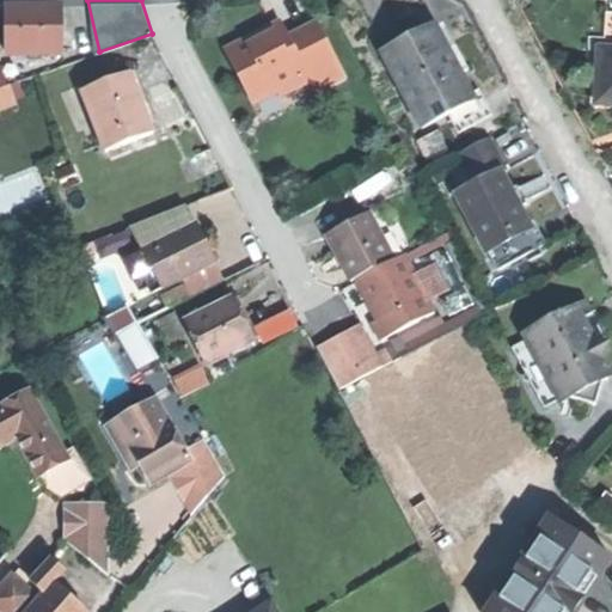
[(60,49),(60,1),(30,2),(5,2),(6,50),(60,49)]
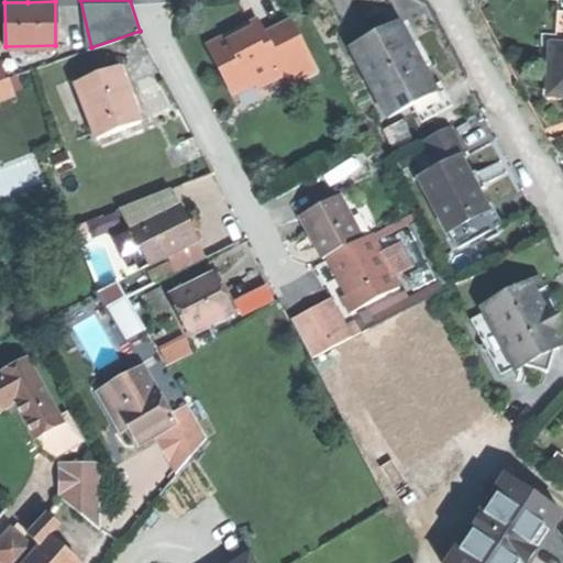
[(562,95),(562,15),(558,15),(556,46),(551,46),(549,95),(562,95)]
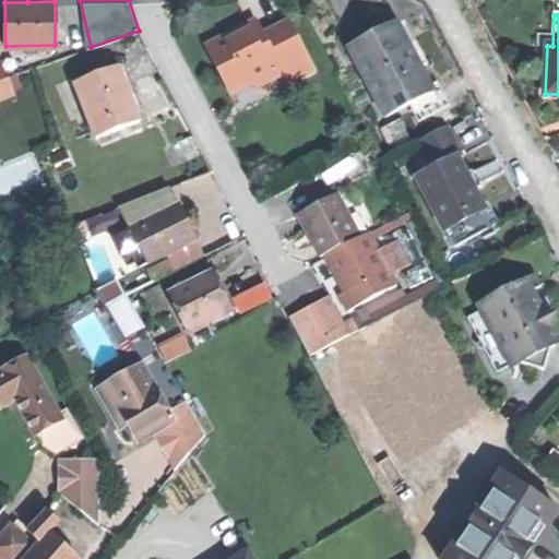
[(258,37),(251,26),(250,23),(245,25),(246,26),(232,35),(211,45),(223,68),(225,67),(237,87),(257,78),(281,64),(284,70),(292,84),(319,70),(290,19),(264,34),(258,37)]
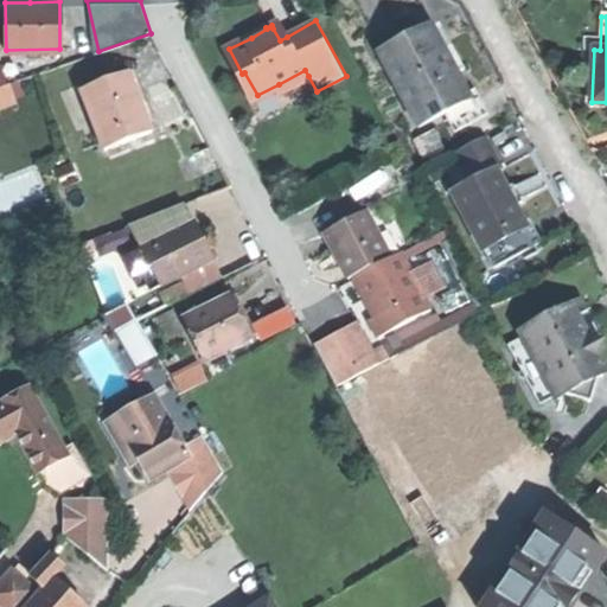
[(280,24),(273,29),(280,40),(287,37),(280,24)]
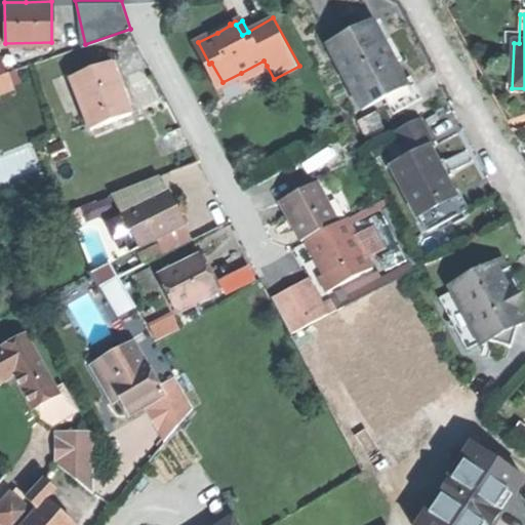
[(407,83),(406,81),(400,70),(395,61),(377,28),(373,21),(330,43),(364,107),(386,95),(407,83)]
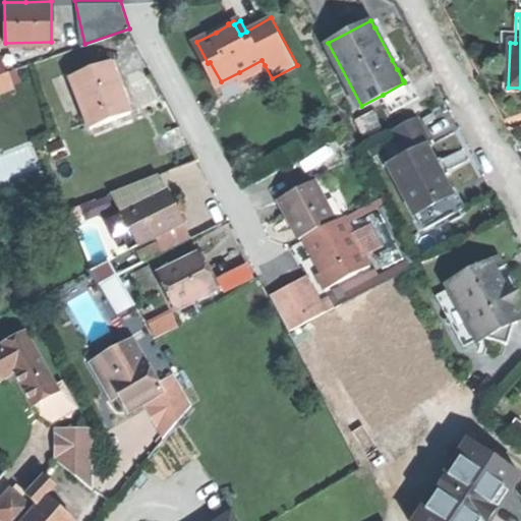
[(374,27),(392,60),(398,57),(381,24),(374,27)]
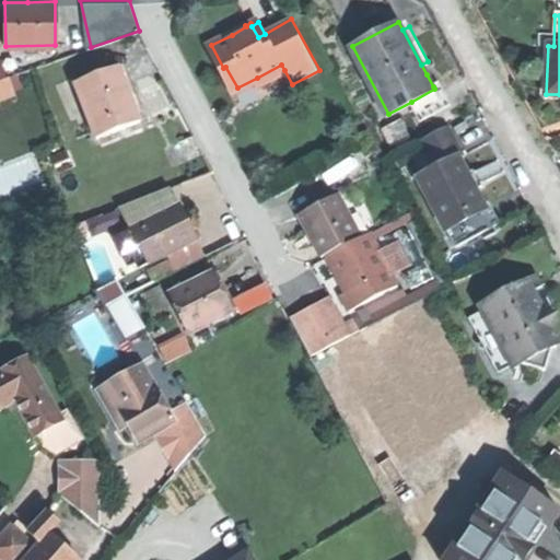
[(281,65),(257,78),(260,83),(284,70),(281,65)]
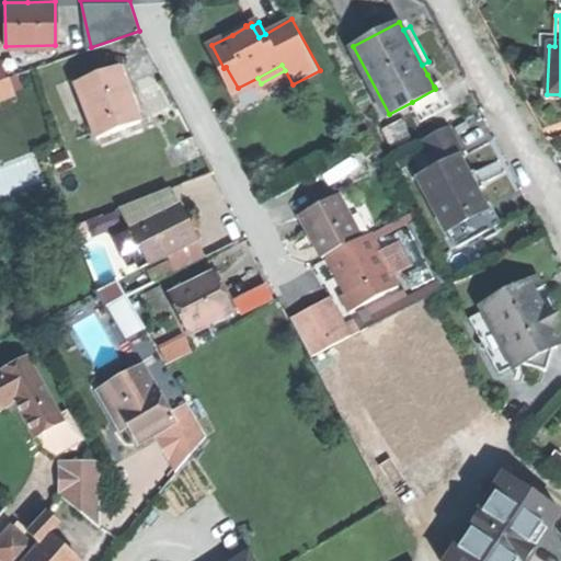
[(76,82),(98,138),(140,122),(130,94),(118,66),(76,82)]
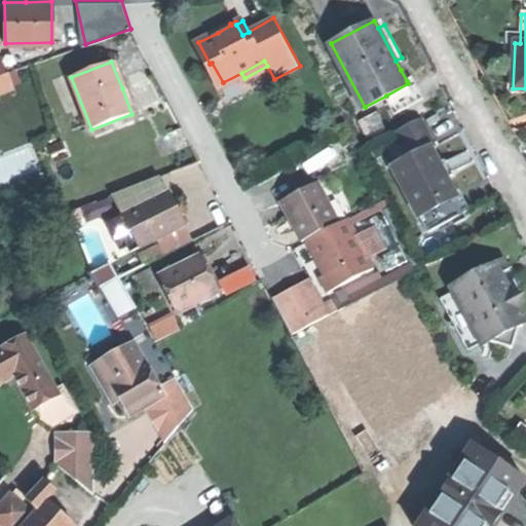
[(414,77),(407,81),(408,83),(386,96),(397,114),(425,99),(414,77)]
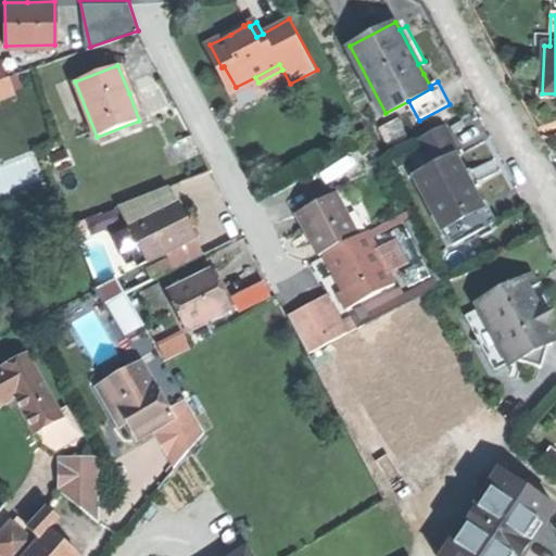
[(460,152),(445,125),(419,139),(434,166),(455,155),(460,152)]
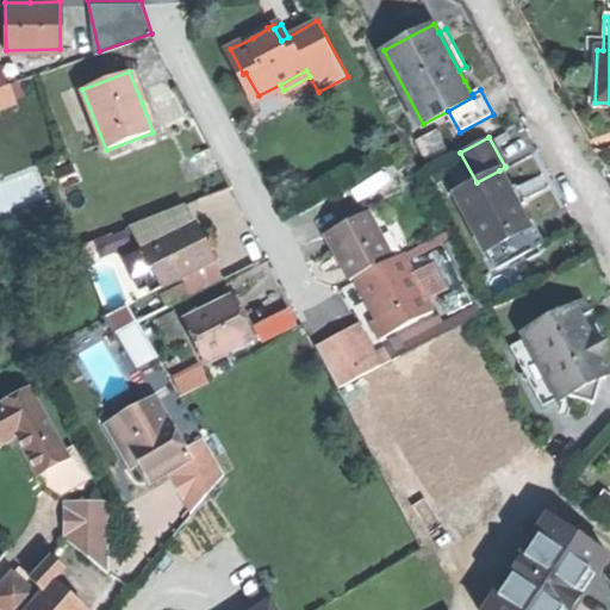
[(514,197),(499,170),(477,182),(456,193),(486,248),(510,236),(508,232),(527,222),(514,197)]
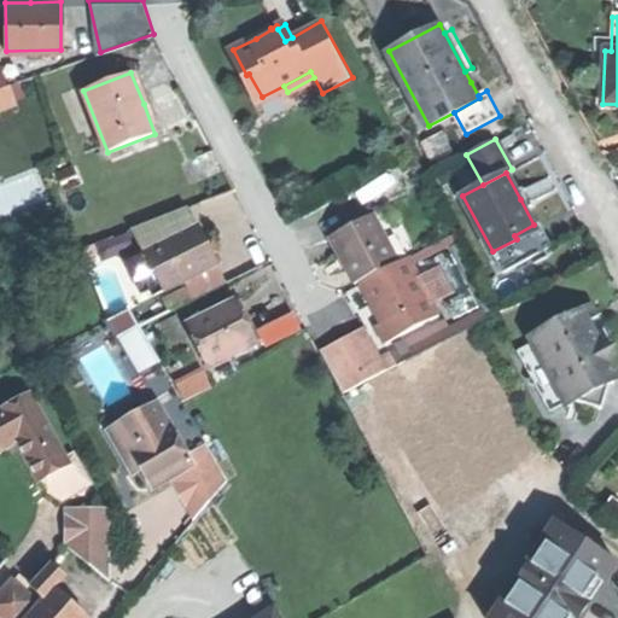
[(353,286),(357,283),(397,261),(369,211),(324,237),(338,262),(353,286)]
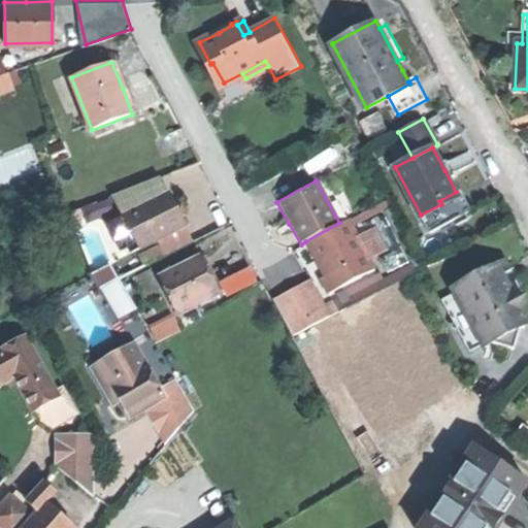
[(461,189),(456,192),(439,201),(441,204),(421,215),(430,231),(472,209),(471,207),(469,208),(470,208),(466,211),(456,193),(461,191),(462,191),(461,189)]
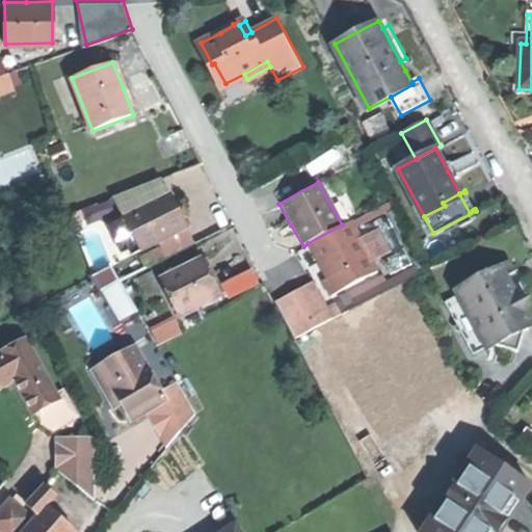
[(151,243),(186,227),(179,212),(169,194),(122,218),(138,250),(151,243)]
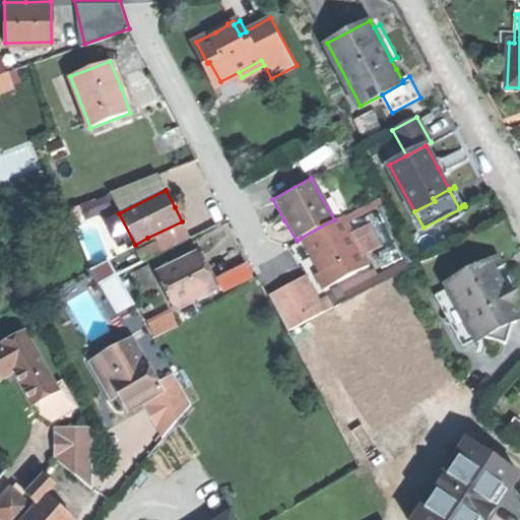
[(135,245),(119,213),(108,219),(123,251),(135,245)]
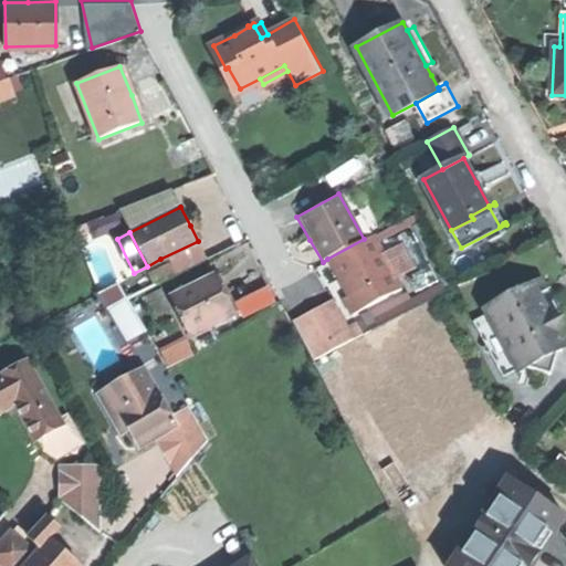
[(402,286),(397,276),(381,251),(373,233),(364,239),(327,259),(347,294),(341,297),(350,315),(402,286)]
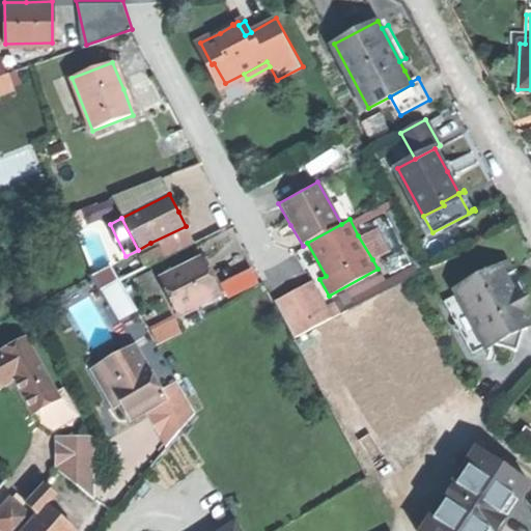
[(147,266),(194,242),(186,226),(150,243),(154,249),(142,255),(147,266)]
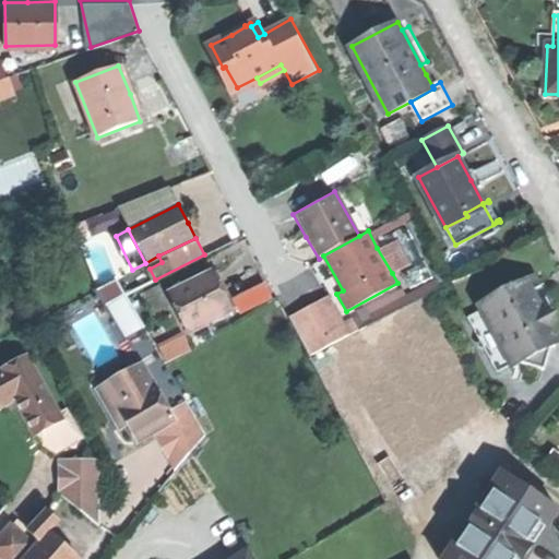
[(377,248),(392,273),(407,264),(393,239),(377,248)]
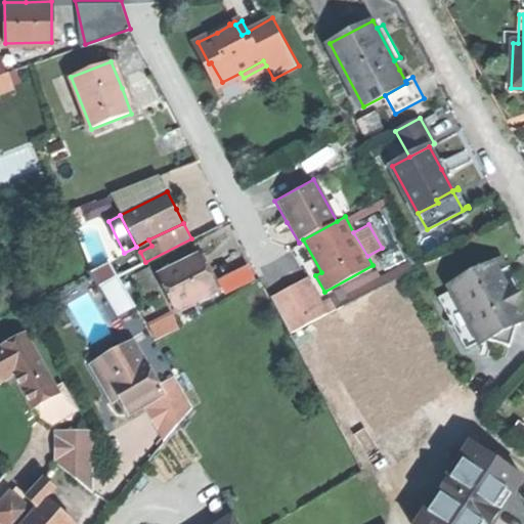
[(177,311),(217,290),(208,271),(199,254),(158,275),(177,311)]
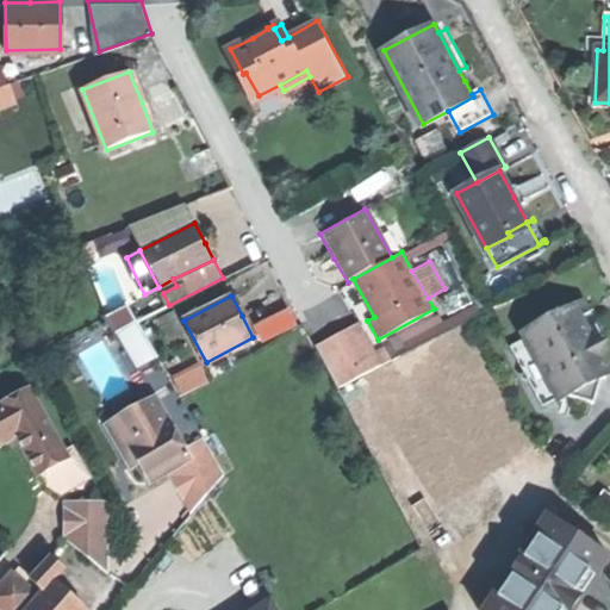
[(572,305),(524,332),(553,385),(596,404),(608,368),(603,361),(607,342),(591,341),(584,328),(572,305)]
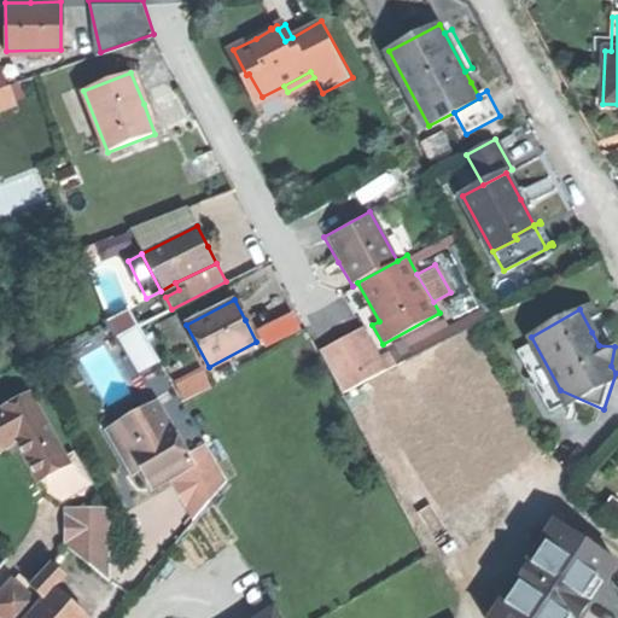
[(255,325),(261,344),(301,333),(296,314),(255,325)]
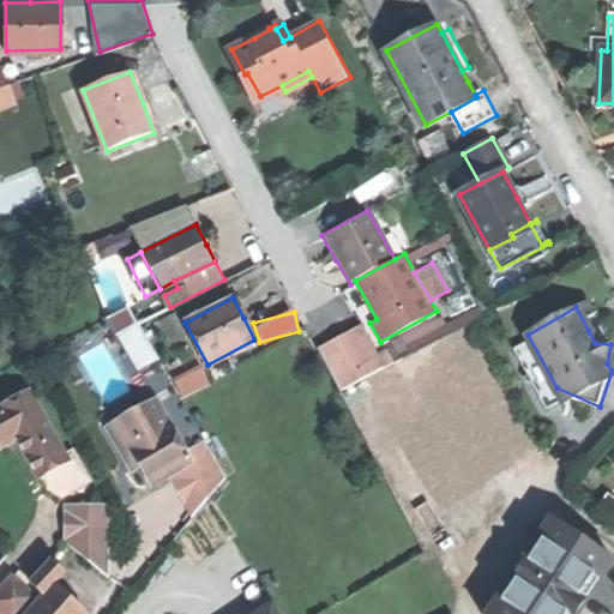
[(114,325),(138,368),(158,359),(134,314),(114,325)]
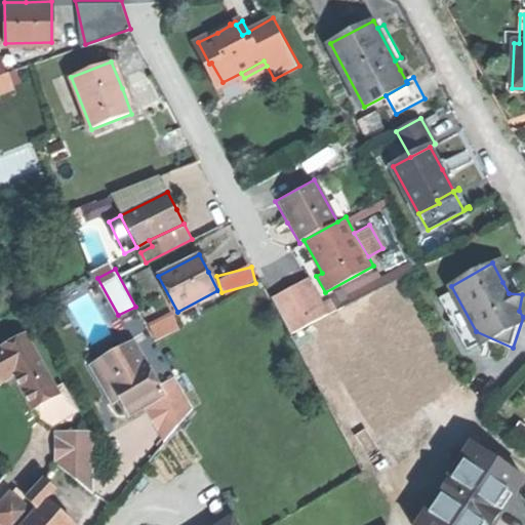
[(278,309),(290,332),(326,313),(307,277),(271,296),(278,309)]
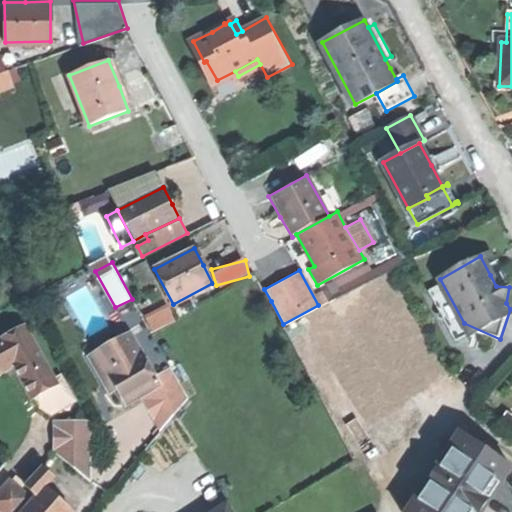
[(57,384),(26,327),(0,340),(0,374),(15,366),(26,386),(32,398),(57,384)]
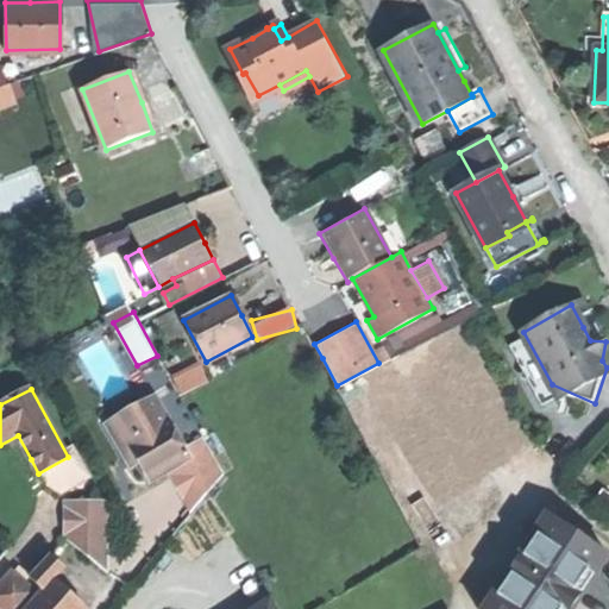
[(162,460),(184,447),(155,395),(105,424),(120,451),(129,446),(139,464),(143,470),(151,466),(162,460)]
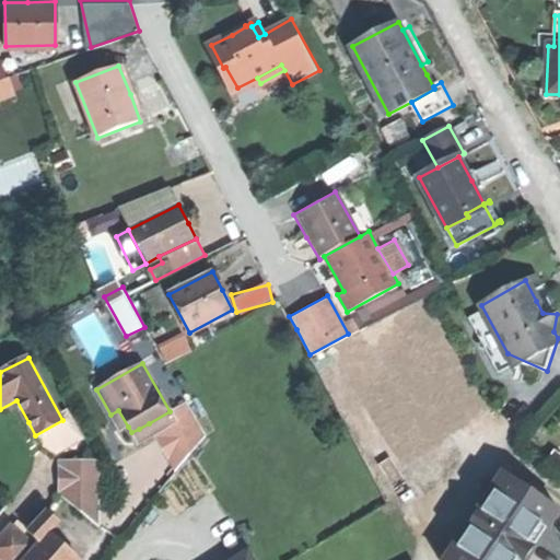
[(206,436),(185,401),(170,411),(149,423),(176,471),(206,436)]
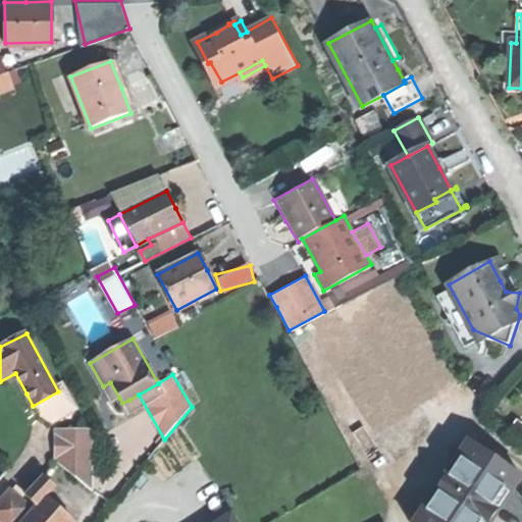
[(112,402),(119,398),(110,382),(103,386),(112,402)]
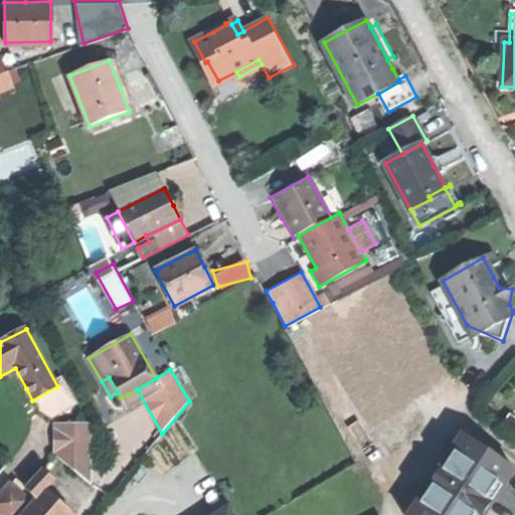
[(513,437),(514,433),(514,417),(509,414),(500,427),(513,437)]
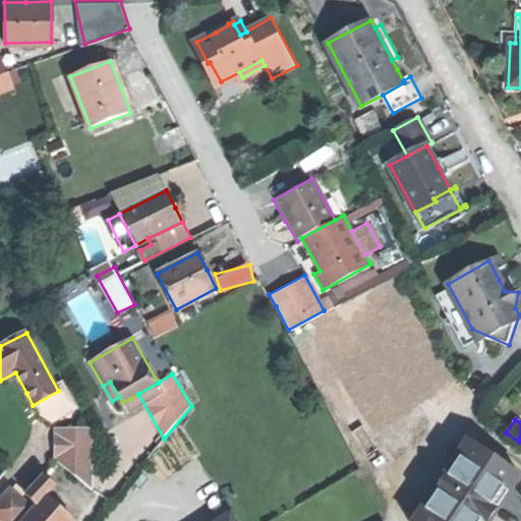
[(58,461),(93,491),(94,431),(58,430),(58,461)]
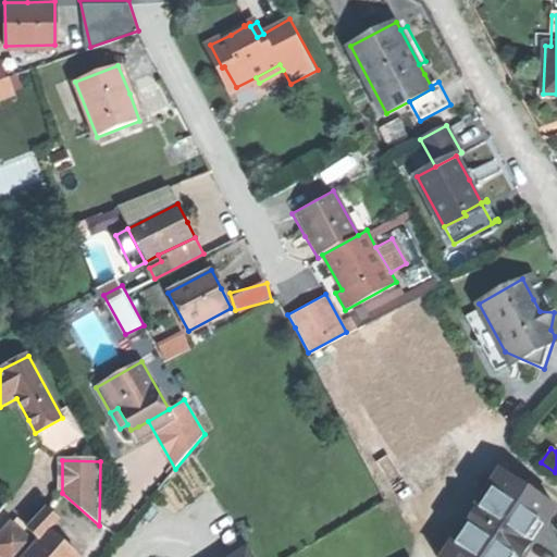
[(556,509),(556,508),(500,471),(444,556),(525,556),(528,554),(556,509)]
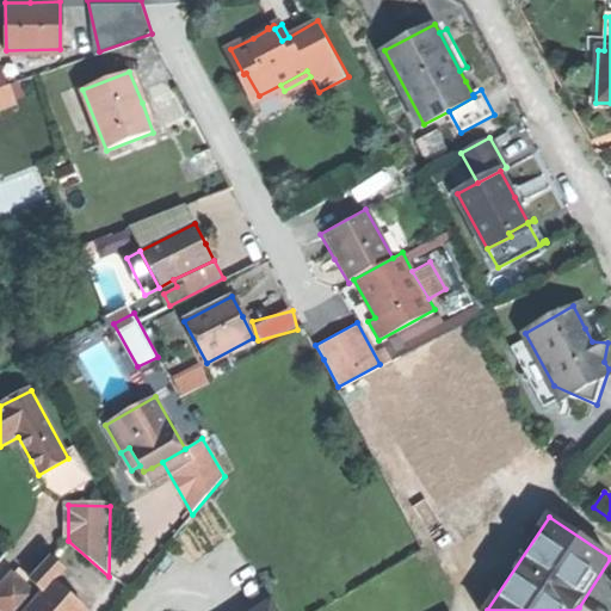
[(38,575),(32,582),(44,593),(45,594),(55,584),(66,572),(53,560),(38,575)]
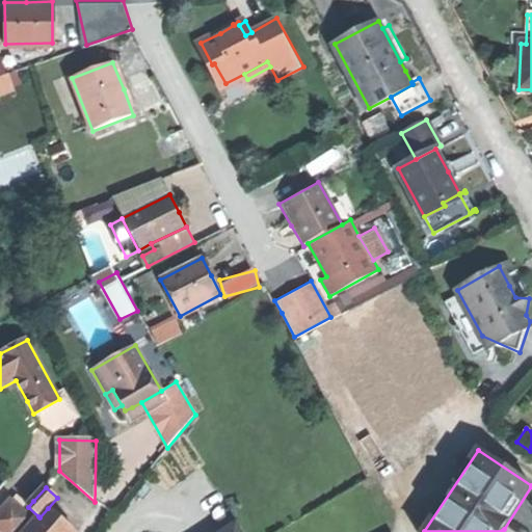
[(11,502),(0,514),(0,529),(3,531),(21,531),(29,524),(32,520),(24,512),(11,502)]
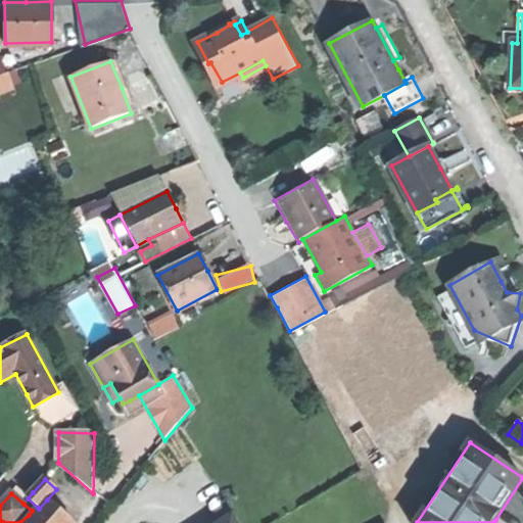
[(39,509),(27,522),(73,522),(47,500),(39,509)]
